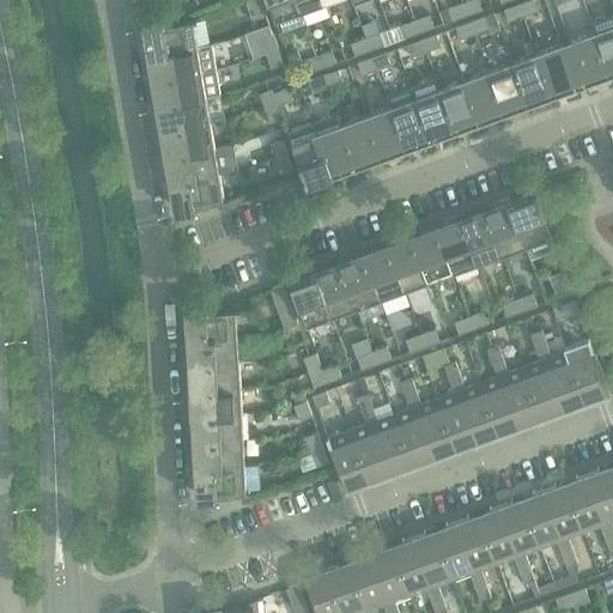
[(260,0),(244,0),(253,20),(266,16),(260,0)]
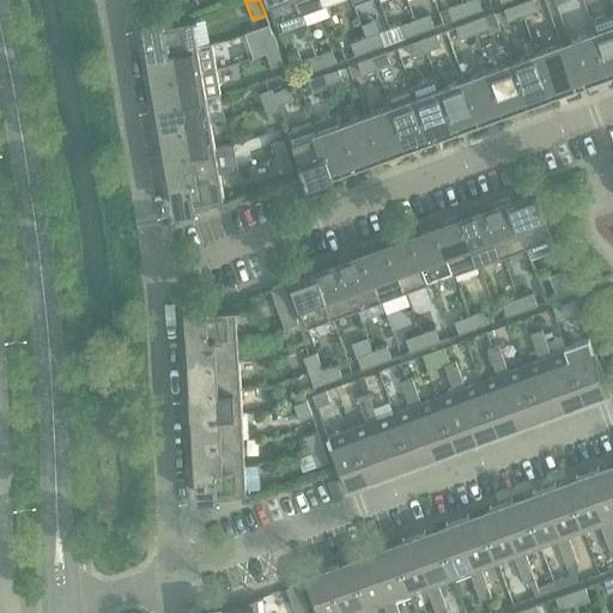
[(296,0),(268,0),(275,20),(280,32),(305,23),(296,0)]
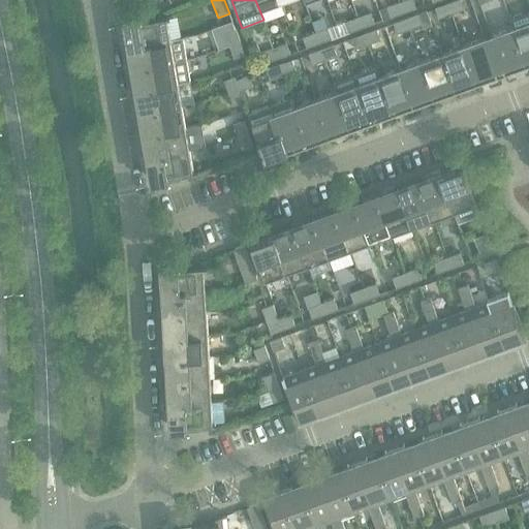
[(280,2),(279,0),(255,0),(263,20),(263,21),(284,13),(280,2)]
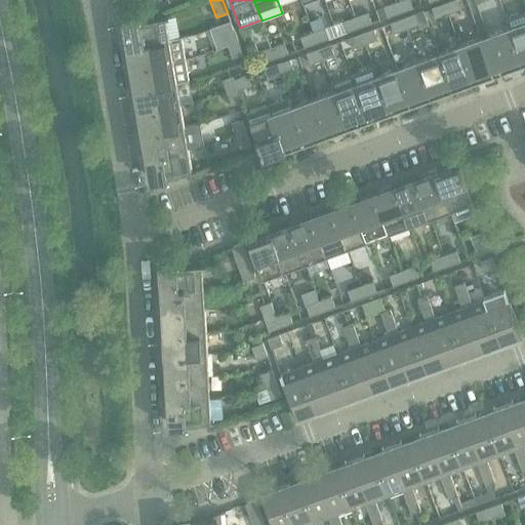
[(413,8),(410,0),(401,0),(397,2),(401,12),(413,8)]
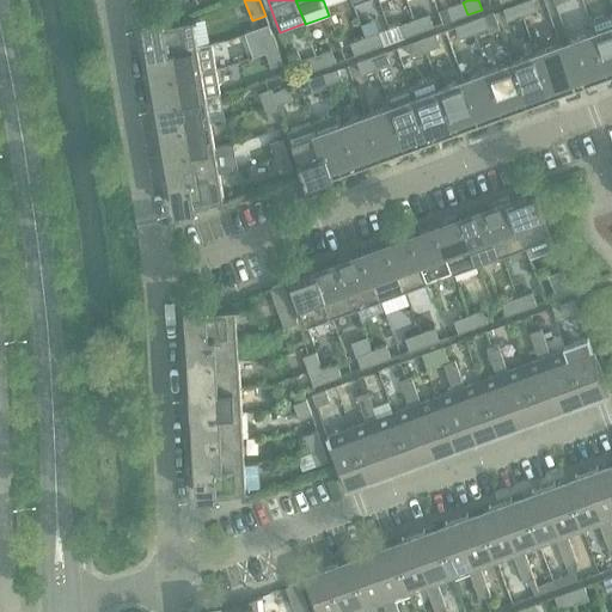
[(538,11),(533,0),(527,0),(518,4),(522,17),(538,11)]
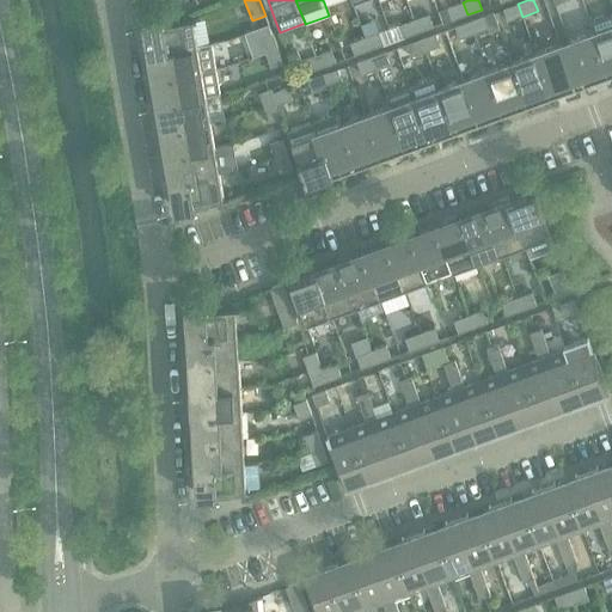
[(447,7),(452,20),(467,14),(463,2),(447,7)]
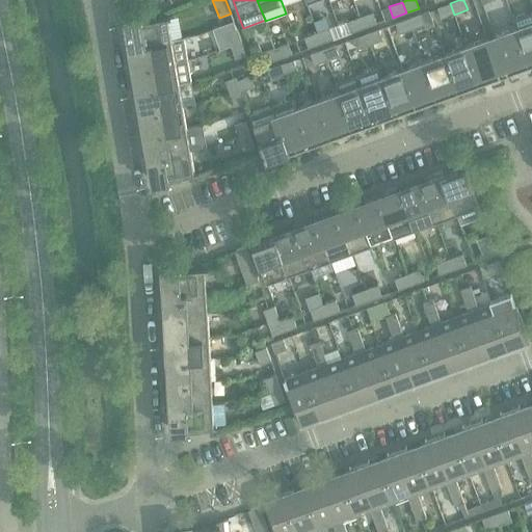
[(450,3),(437,7),(442,19),(454,15),(450,3)]
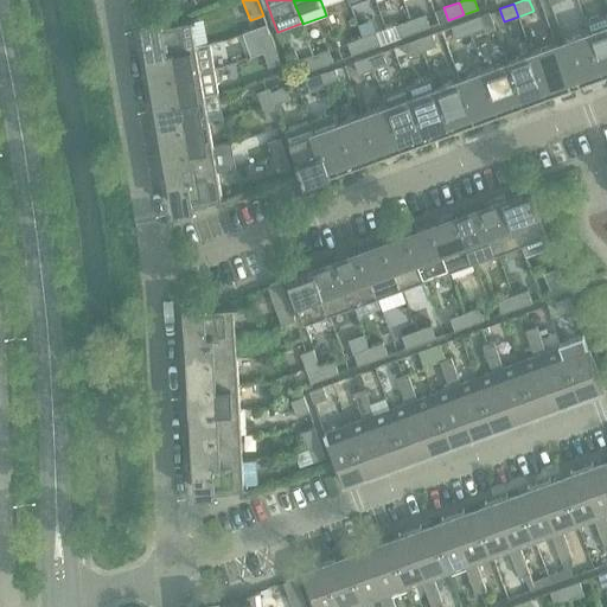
[(606,13),(585,21),(589,32),(605,74),(606,72),(606,13)]
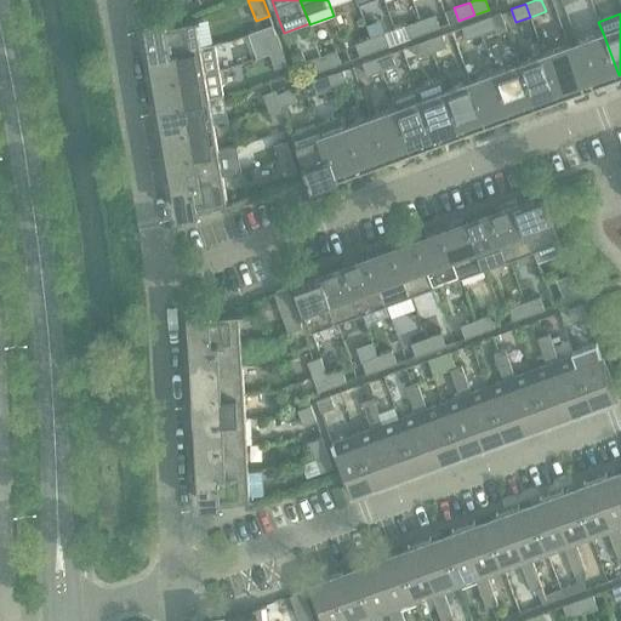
[(440,28),(436,15),(420,21),(425,33),(440,28)]
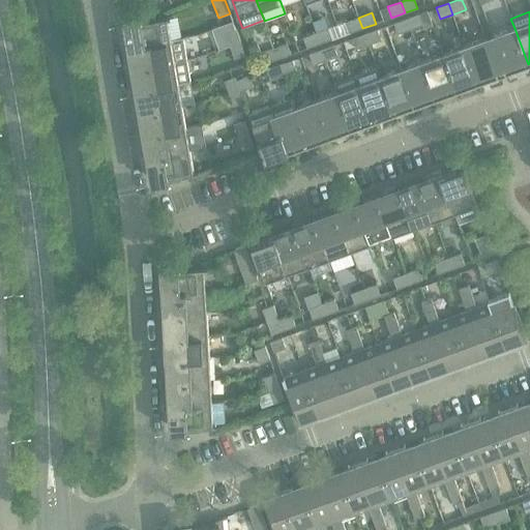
[(419,13),(407,19),(411,30),(423,25),(419,13)]
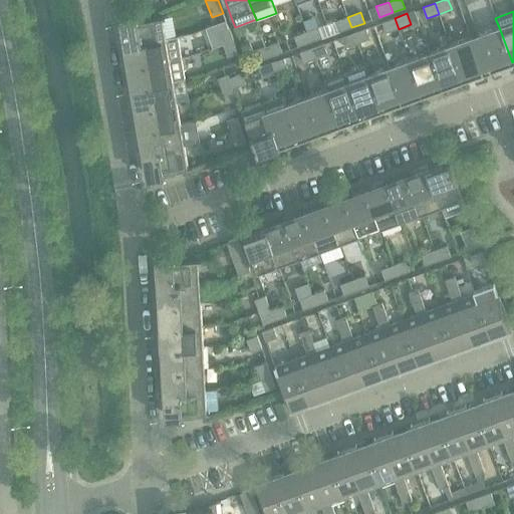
[(166,38),(162,16),(121,23),(125,45),(166,38)]
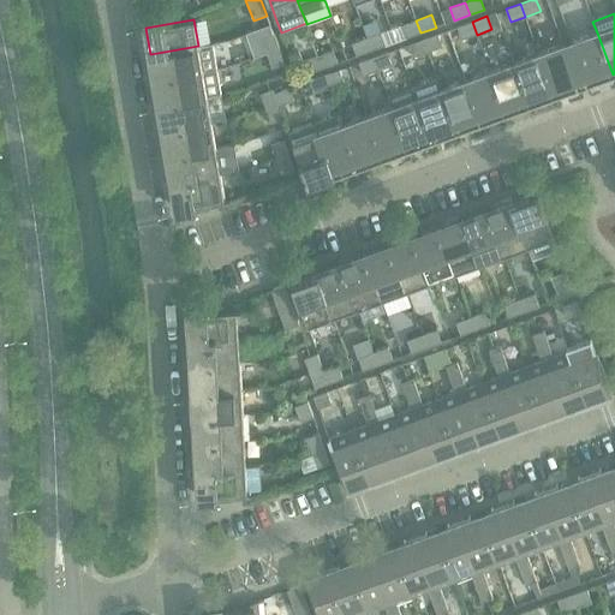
[(401,25),(406,39),(421,33),(416,21),(401,25)]
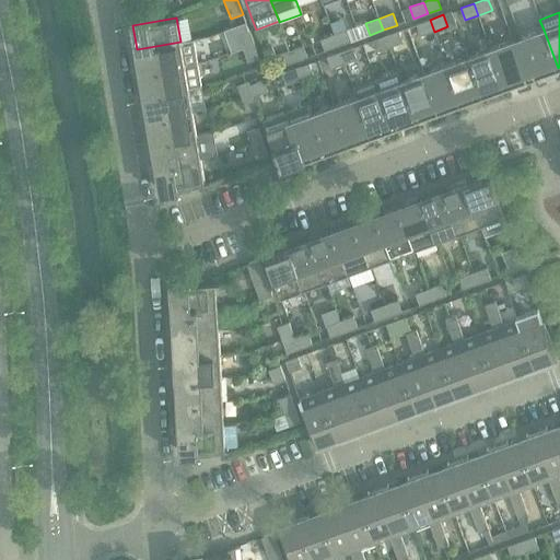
[(416,24),(420,36),(434,32),(430,20),(416,24)]
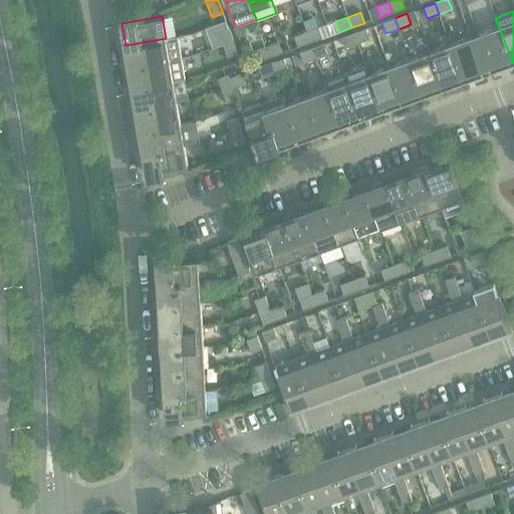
[(322,38),(318,27),(306,31),(310,42),(322,38)]
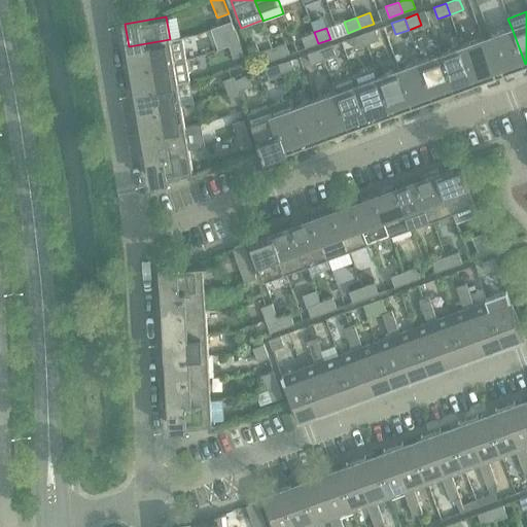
[(490,36),(502,72),(525,64),(512,28),(490,36)]
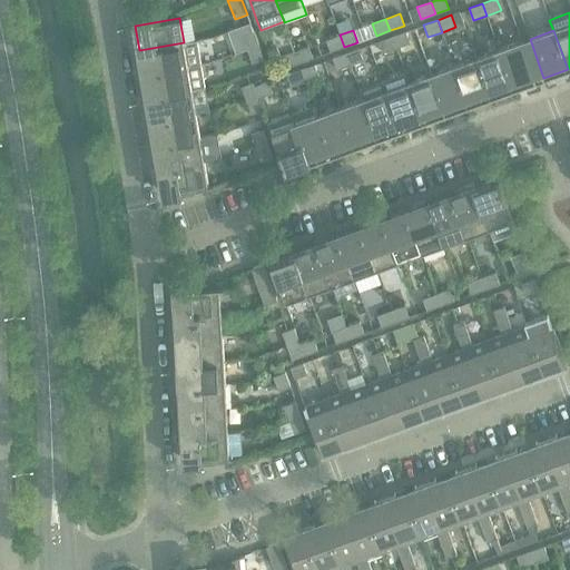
[(254,31),(242,36),(247,50),(259,46),(254,31)]
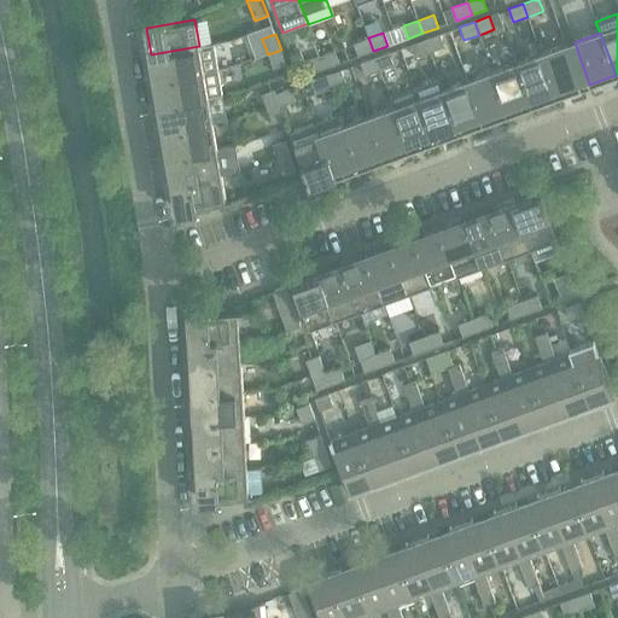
[(445,47),(441,34),(425,39),(430,52),(445,47)]
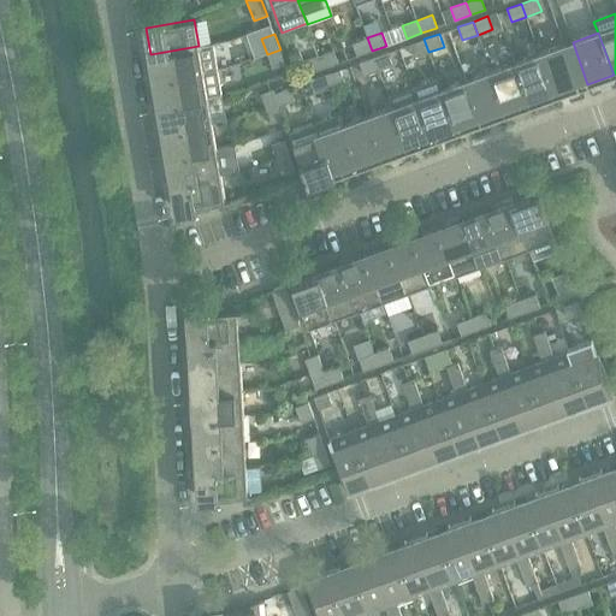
[(367,37),(353,43),(357,57),(372,51),(367,37)]
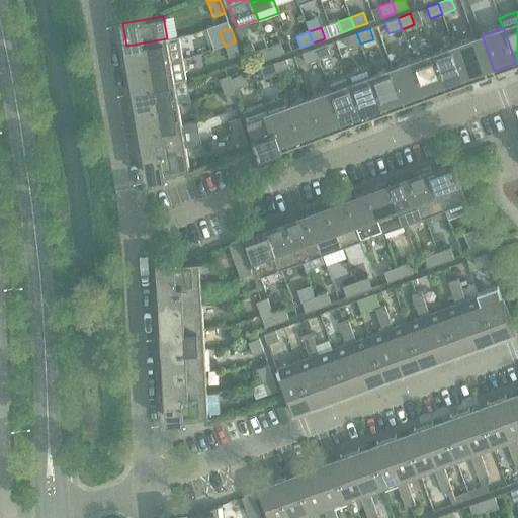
[(356,32),(344,37),(348,49),(360,44),(356,32)]
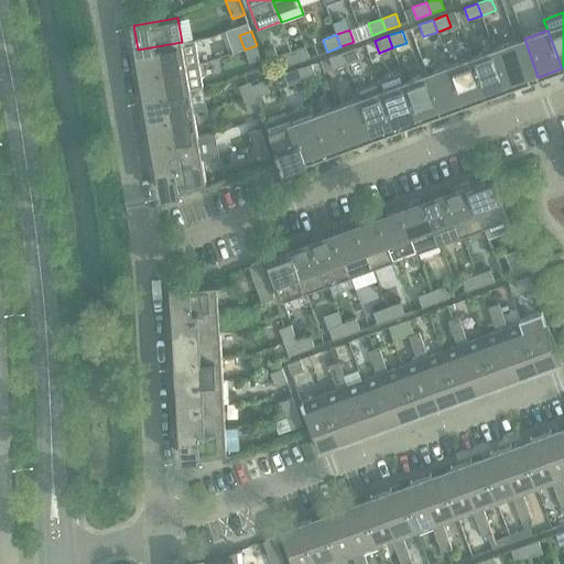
[(518,41),(531,79),(534,78),(538,77),(524,39),(520,40),(518,41)]
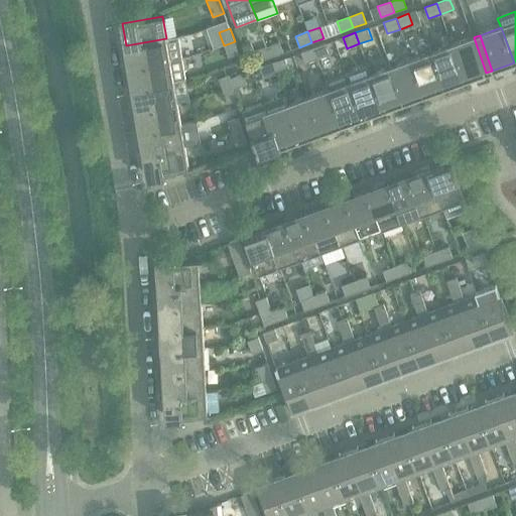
[(166,38),(126,45),(129,67),(182,57),(178,36),(166,38)]
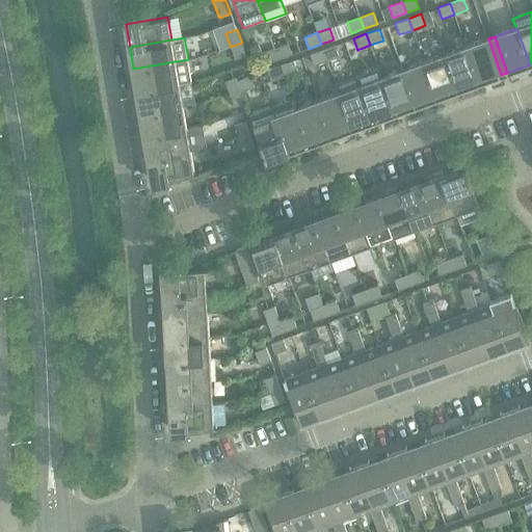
[(479,83),(501,75),(488,38),(466,47),(479,83)]
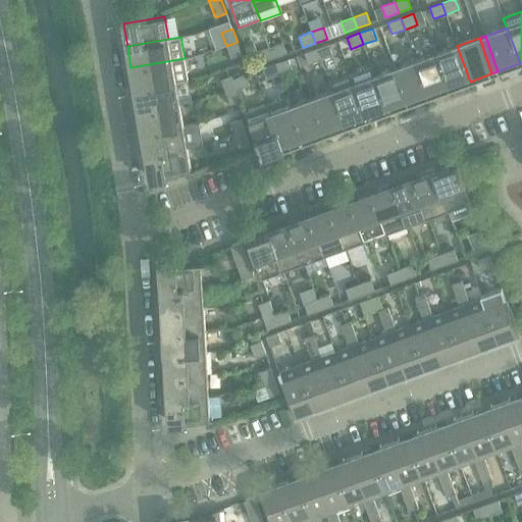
[(230,58),(242,54),(238,42),(226,46),(230,58)]
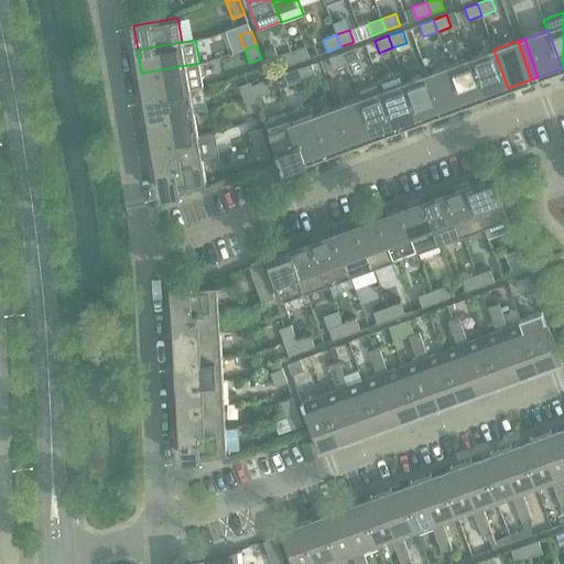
[(310,57),(305,46),(292,51),(295,63),(310,57)]
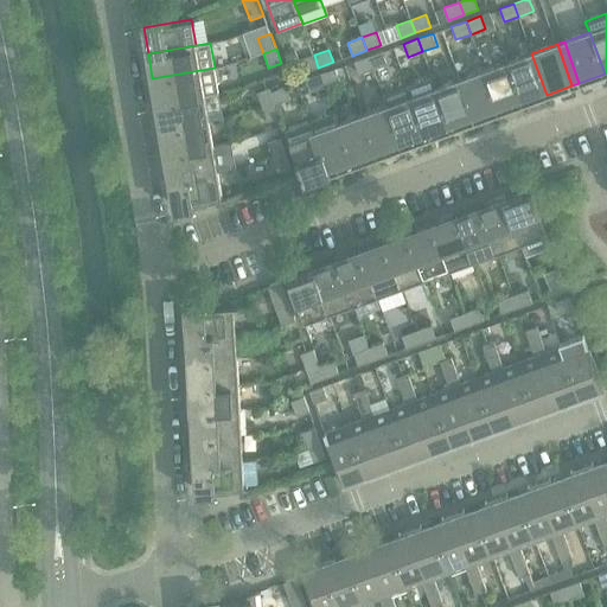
[(389,63),(384,51),(369,56),(374,69),(389,63)]
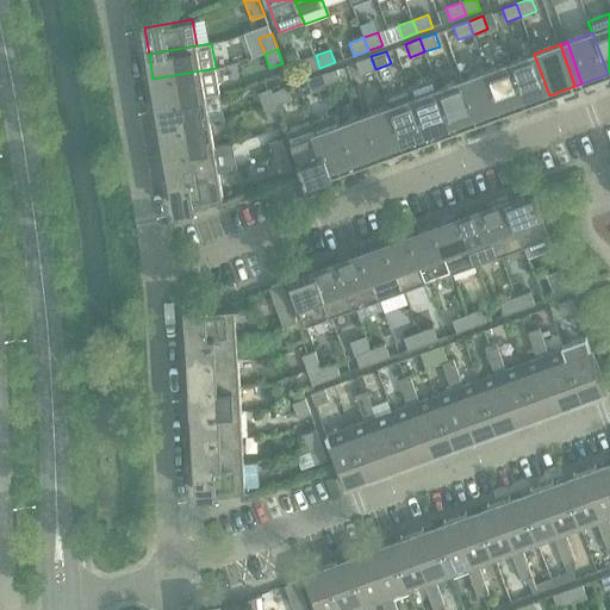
[(526,104),(549,95),(534,54),(510,62),(526,104)]
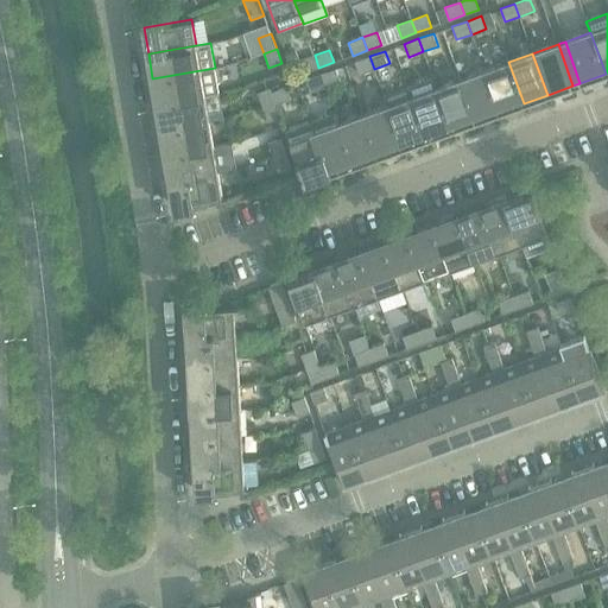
[(299,61),(304,73),(318,68),(315,55),(299,61)]
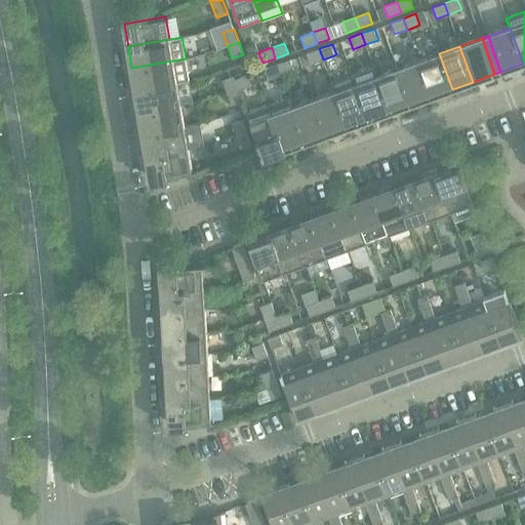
[(319,48),(307,53),(311,64),(323,59),(319,48)]
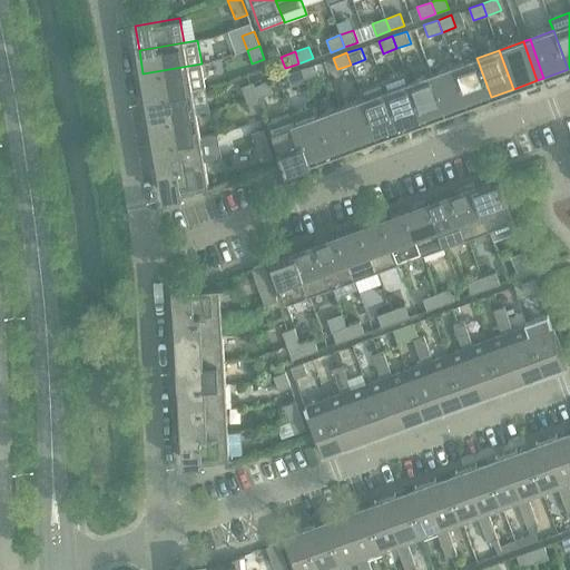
[(468,105),(491,97),(477,58),(454,67),(468,105)]
